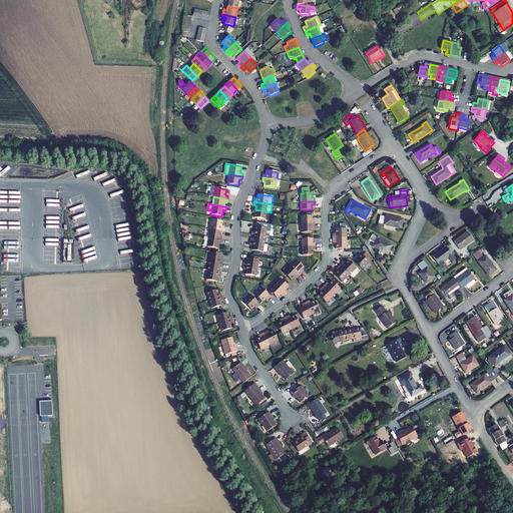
[(267,211),(255,209),(252,209),(252,212),(254,213),(253,217),(265,219),(267,211)]
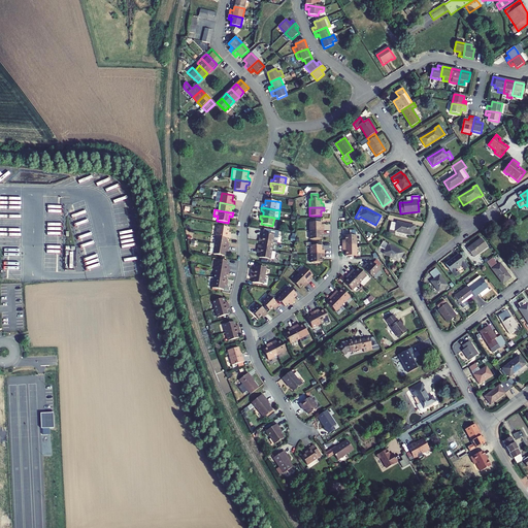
[(321,227),(321,222),(309,223),(309,231),(324,230),(324,227),(321,227)]
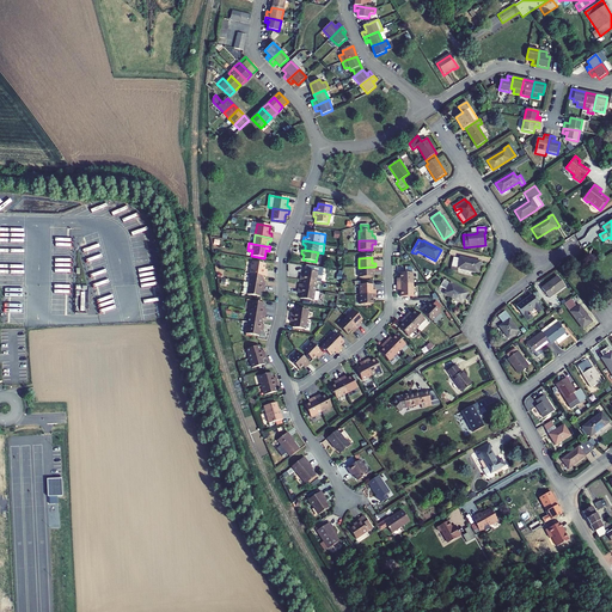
[(458,268),(478,273),(481,262),(460,257),(460,258),(453,257),(451,269),(458,271),(458,268)]
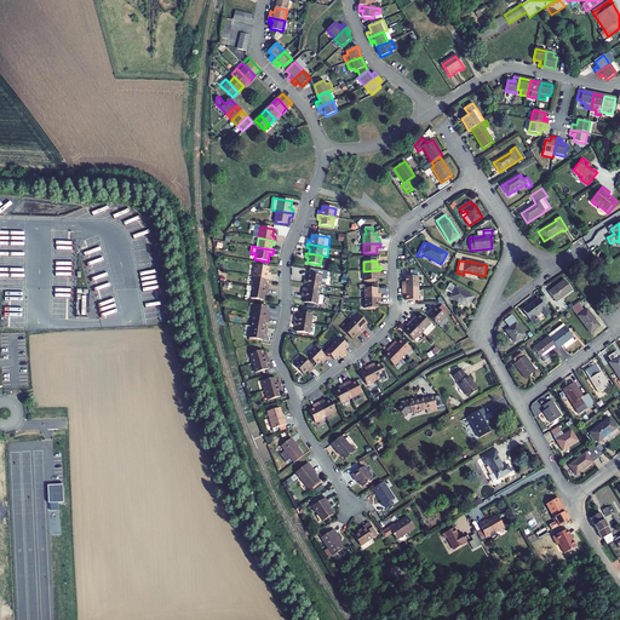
[(269,268),(256,265),(253,277),(267,280),(270,280),(271,276),(268,275),(268,273),(269,268)]
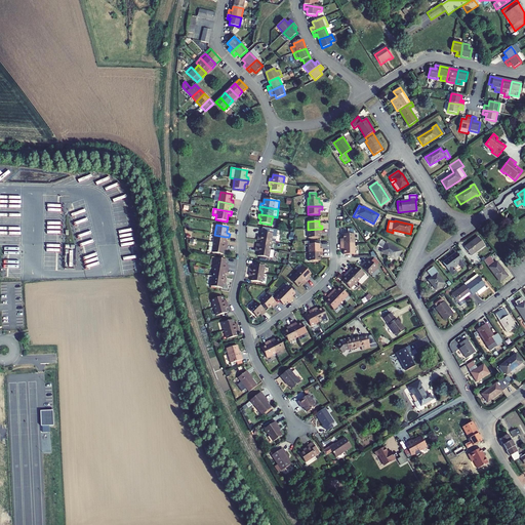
[(277,230),(261,228),(260,237),(257,236),(257,240),(260,240),(272,242),(275,242),(277,230)]
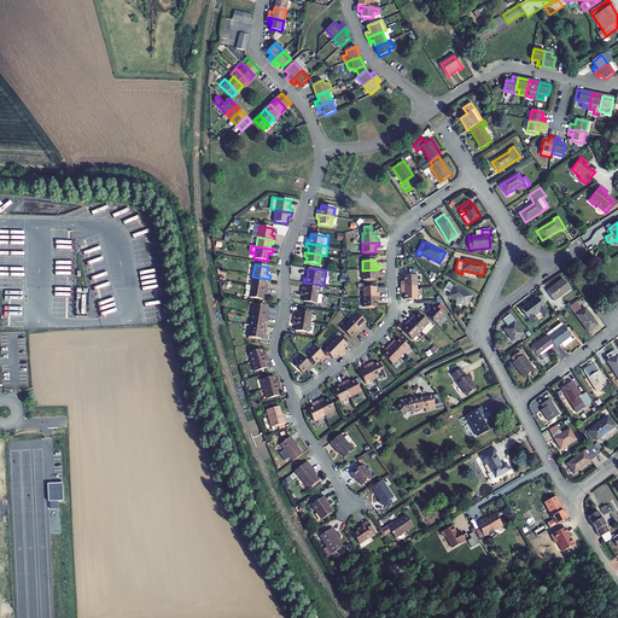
[(379,269),(362,270),(362,280),(375,280),(375,274),(379,274),(379,269)]
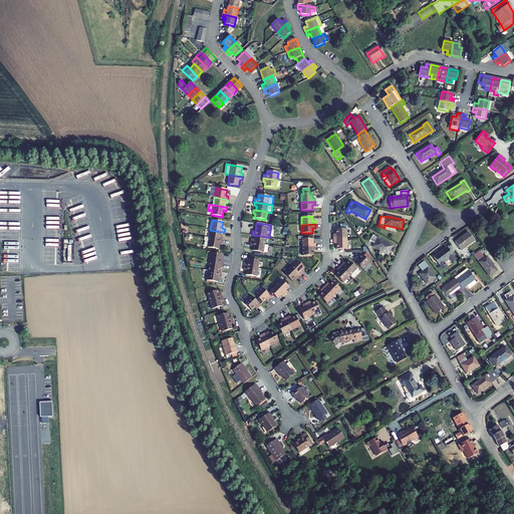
[(347,239),(346,229),(335,229),(335,234),(335,236),(333,236),(333,239),(347,239)]
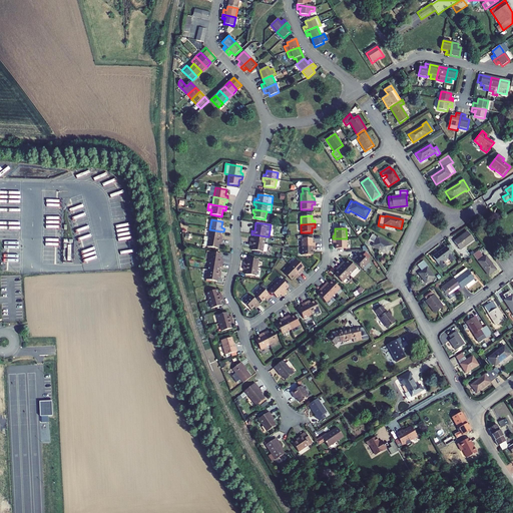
[(209,229),(208,237),(222,239),(222,235),(220,235),(220,231),(209,229)]
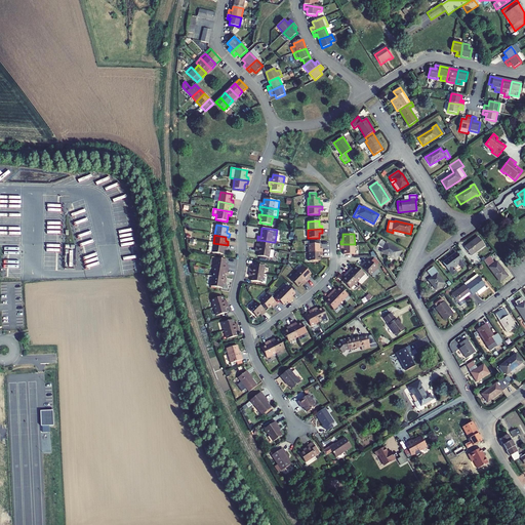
[(478,237),(465,247),(471,255),(485,245),(478,237)]
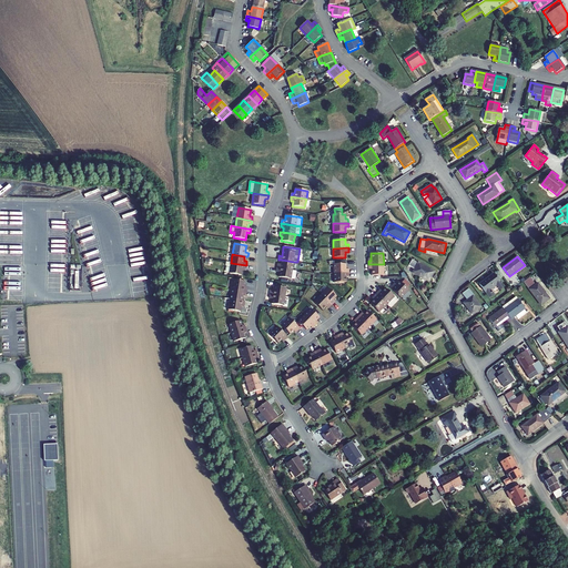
[(294,262),(282,260),(281,264),(277,264),(277,267),(292,271),(294,262)]
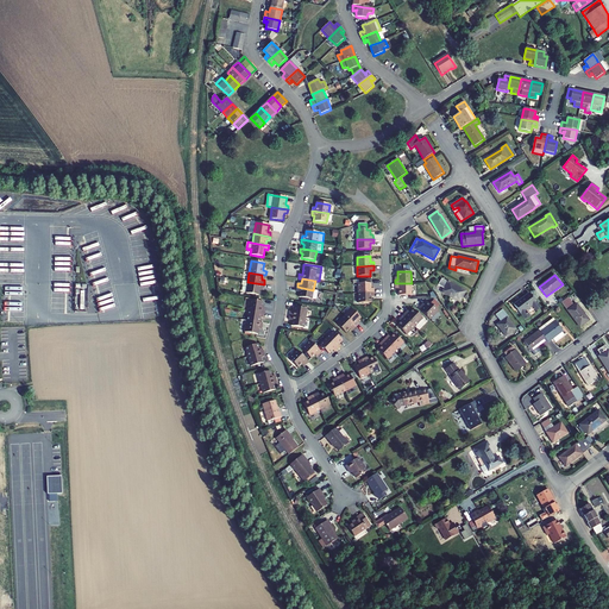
[(443,293),(459,302),(465,292),(449,282),(441,278),(438,286),(445,289),(443,293)]
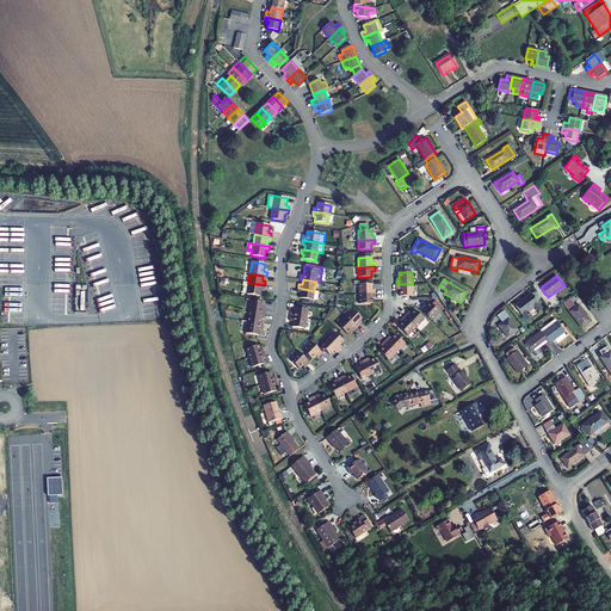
[(265,285),(248,283),(244,282),(242,285),(244,288),(247,288),(247,294),(259,296),(260,291),(261,289),(264,289),(265,285)]
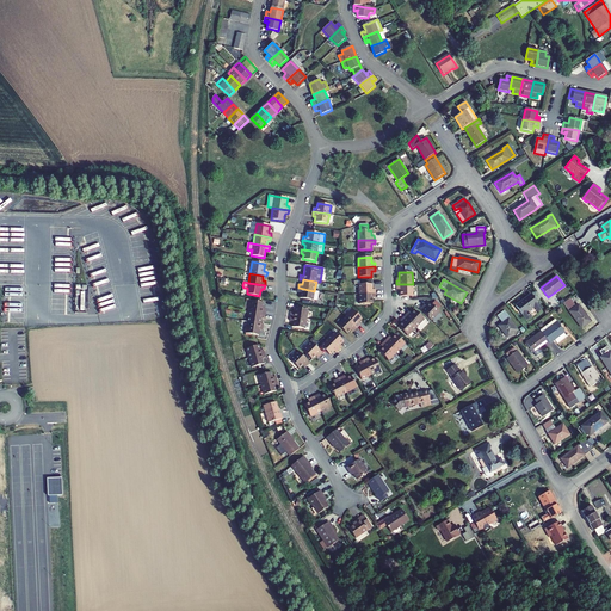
[(372,284),(359,284),(359,294),(376,294),(375,289),(372,290),(372,284)]
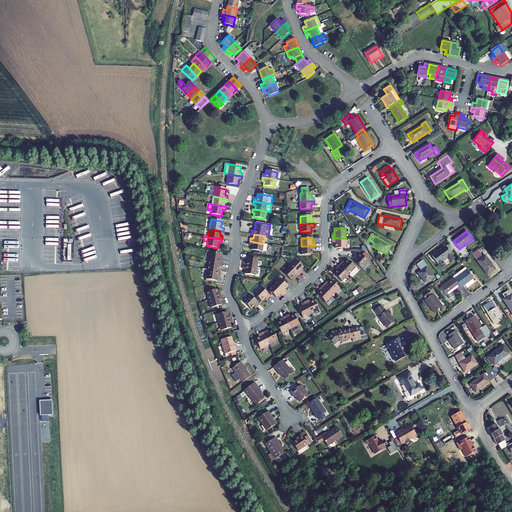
[(346,238),(332,238),(332,242),(335,242),(335,244),(335,248),(346,248),(346,238)]
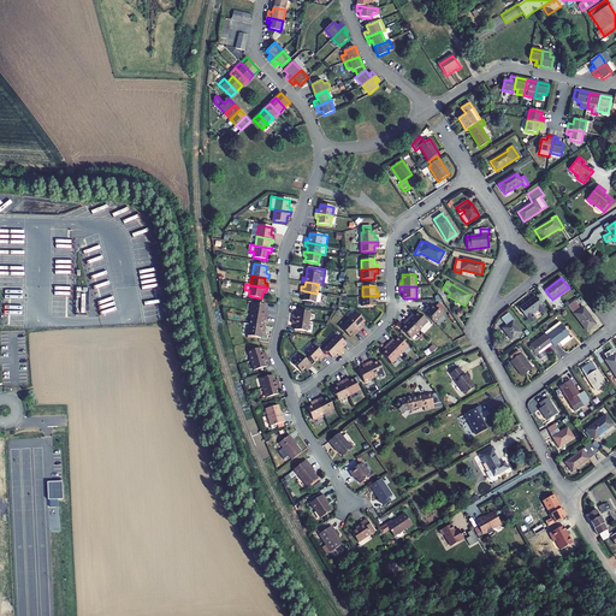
[(317,294),(301,290),(300,295),(303,295),(302,301),(315,302),(317,294)]
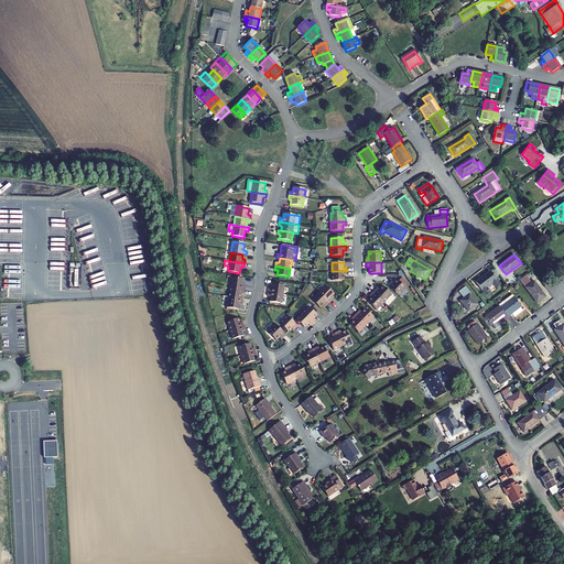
[(71,285),(79,286),(79,269),(75,269),(75,274),(71,273),(71,285)]
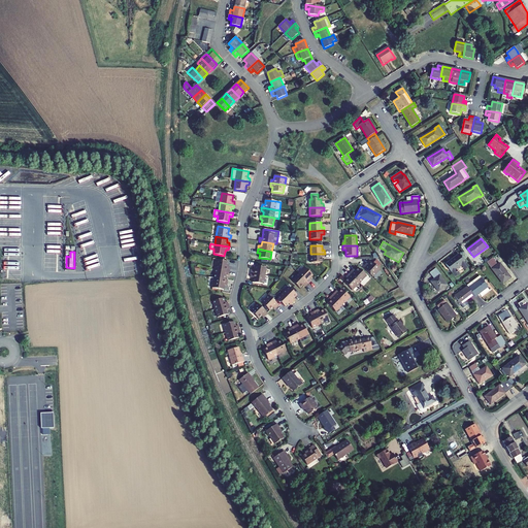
[(325,254),(310,254),(310,263),(322,262),(322,257),(325,257),(325,254)]
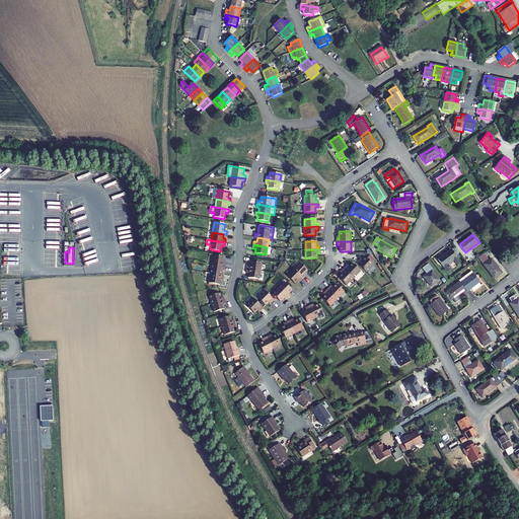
[(460,263),(451,250),(438,260),(447,272),(451,269),(448,265),(453,261),(456,266),(460,263)]
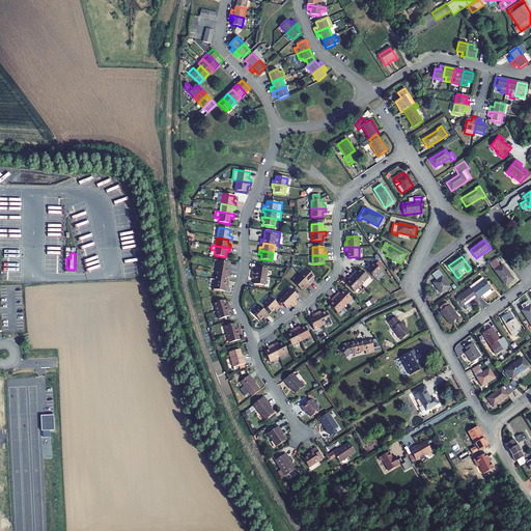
[(495,259),(490,263),(506,285),(513,279),(503,266),(501,267),(495,259)]
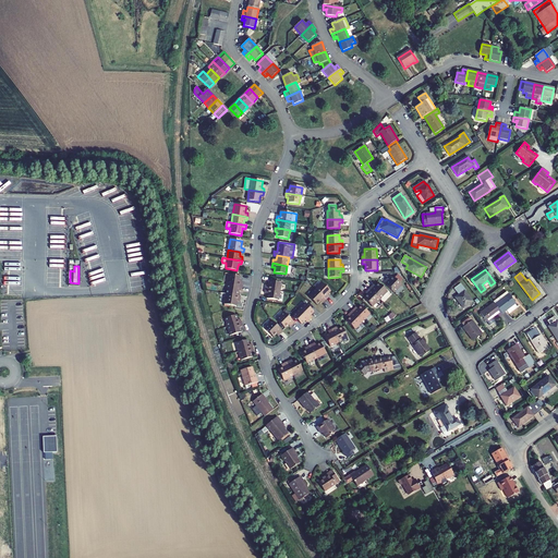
[(241,277),(229,275),(228,286),(242,288),(243,283),(240,283),(240,281),(241,277)]
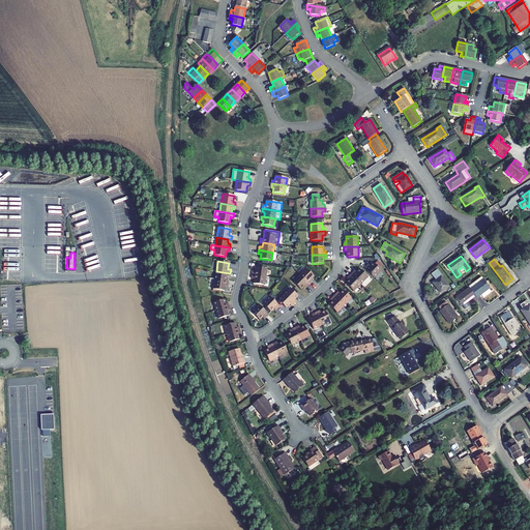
[(375,264),(374,263),(370,266),(369,267),(366,266),(364,268),(374,278),(381,271),(379,268),(375,264)]
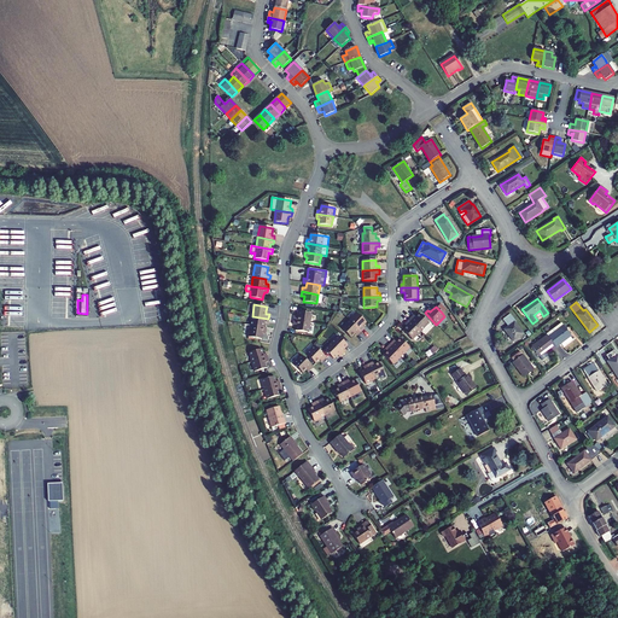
[(312,313),(298,312),(297,316),(295,316),(293,320),(310,324),(312,313)]
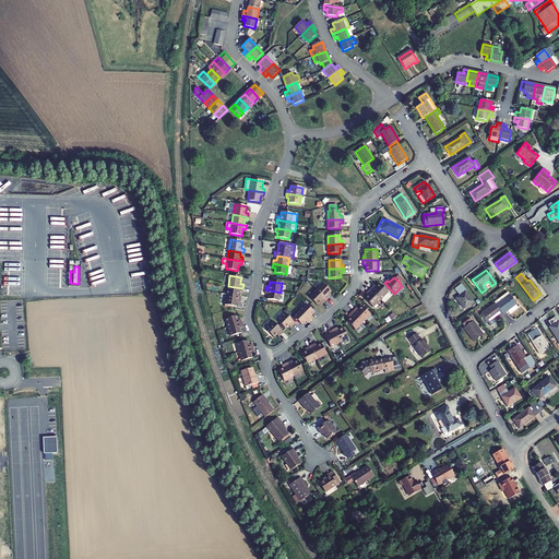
[(331,292),(322,283),(317,289),(326,300),(330,297),(328,295),(331,292)]
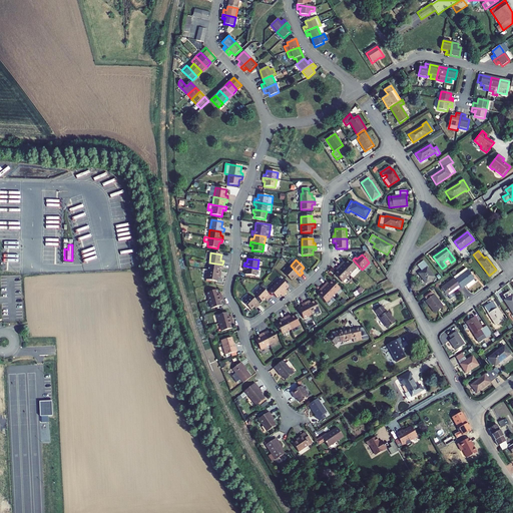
[(356,268),(349,260),(345,264),(344,265),(342,263),(340,266),(350,275),(356,268)]
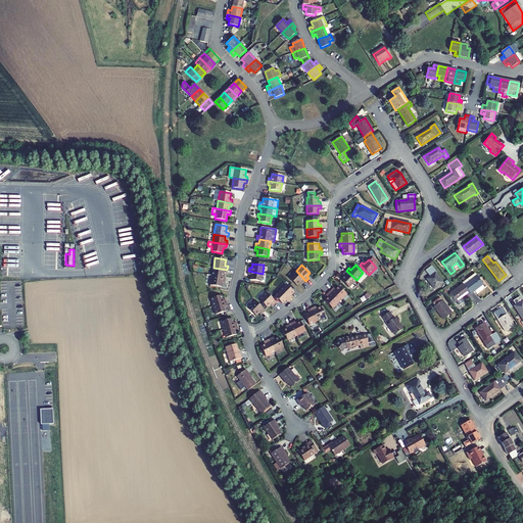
[(227,270),(214,268),(211,275),(223,277),(224,273),(227,273),(227,270)]
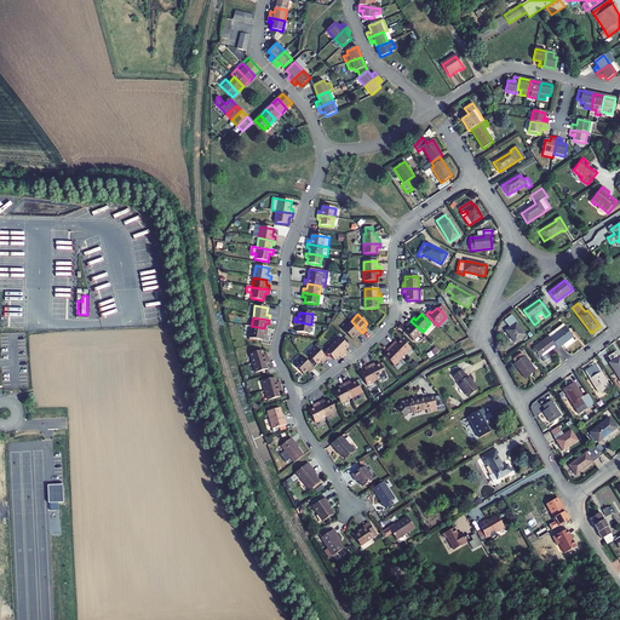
[(506,331),(515,343),(524,336),(516,323),(517,323),(515,319),(507,325),(510,328),(506,331)]
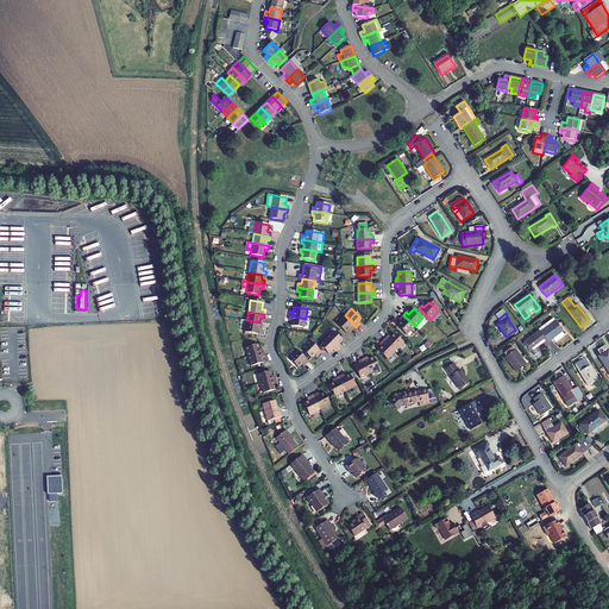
[(306,319),(289,315),(289,320),(292,320),(292,326),(303,328),(306,319)]
